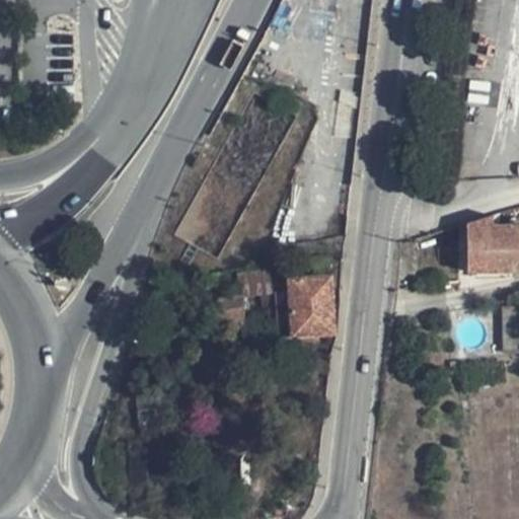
[(494,216),(468,224),(468,273),(518,271),(518,225),(494,225),(494,216)]
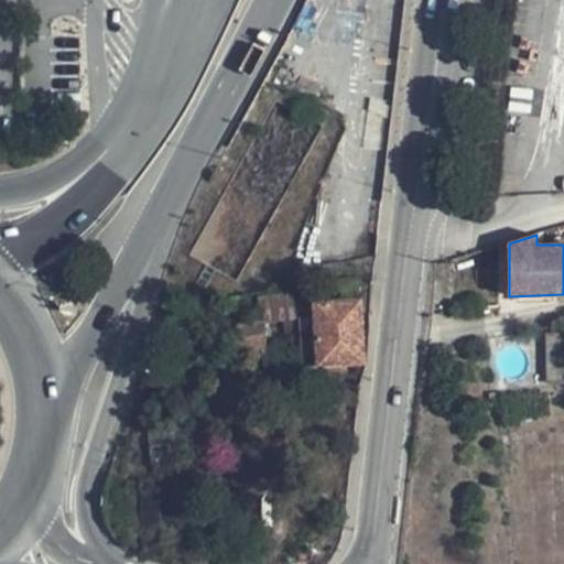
[(302,367),(318,365),(314,306),(317,306),(315,289),(259,301),(260,327),(262,346),(300,342),(302,367)]
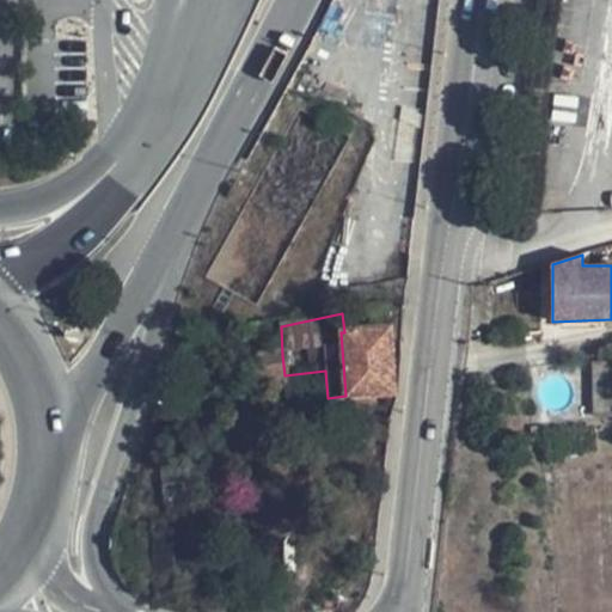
[(346,396),(395,393),(391,329),(344,332),(341,332),(346,396)]
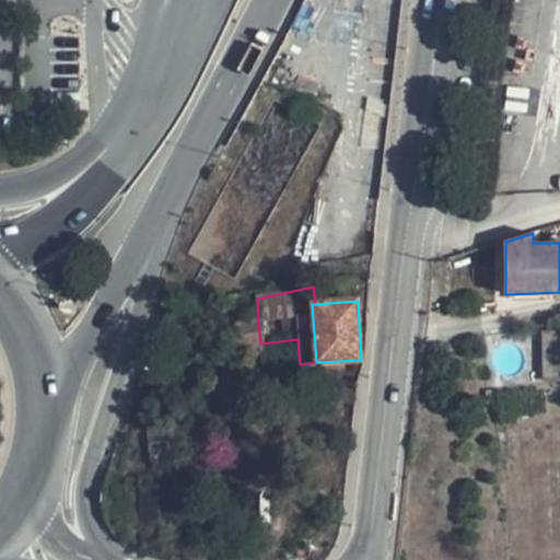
[(260,343),(258,325),(235,328),(234,357),(256,354),(255,345),(260,343)]
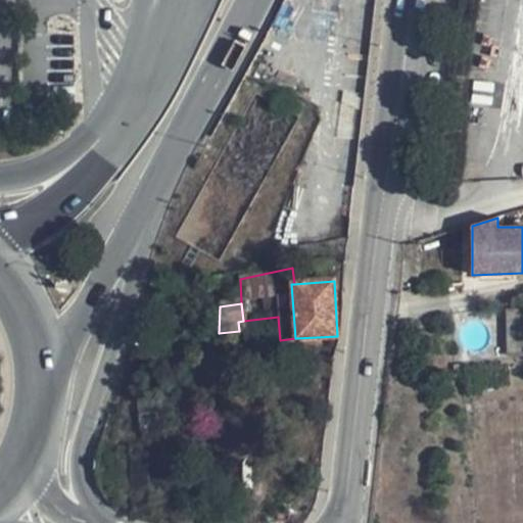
[(522,347),(522,306),(508,307),(509,347),(522,347)]
